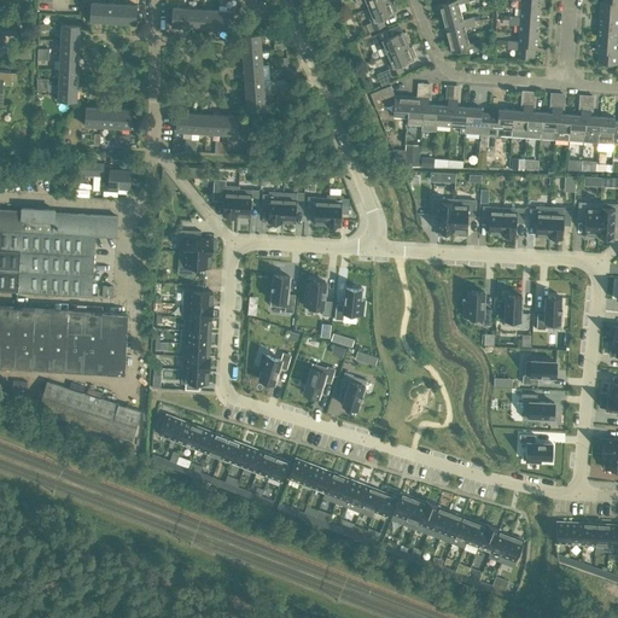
[(390,1),(389,0),(386,0),(368,7),(372,15),(368,16),(371,23),(366,24),(369,31),(384,25),(382,18),(395,13),(394,11),(397,10),(394,0),(390,1)]
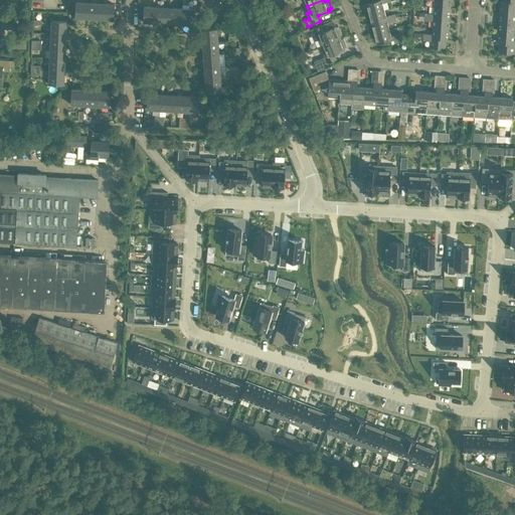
[(369,13),(384,9),(382,3),(390,1),(389,0),(378,0),(366,3),(369,13)]
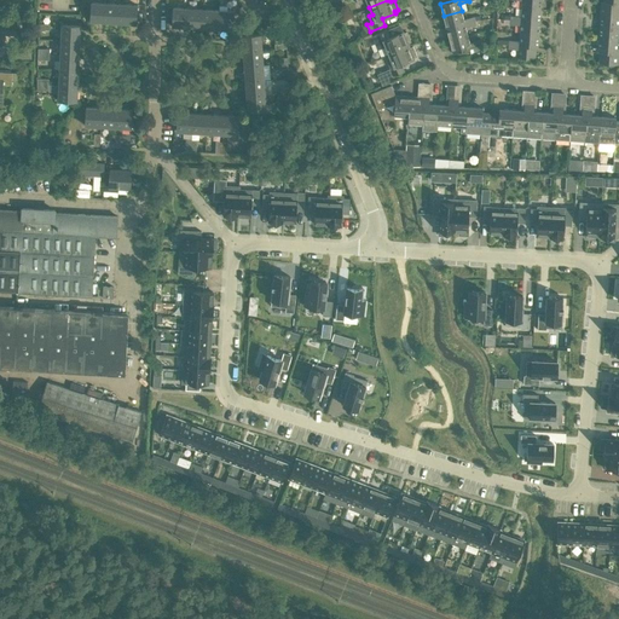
[(541,10),(541,0),(519,0),(522,0),(521,9),(541,10)]
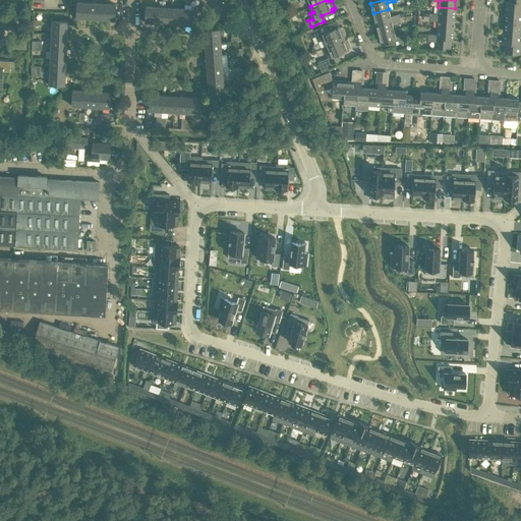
[(89,18),(90,2),(77,2),(76,17),(89,18)]
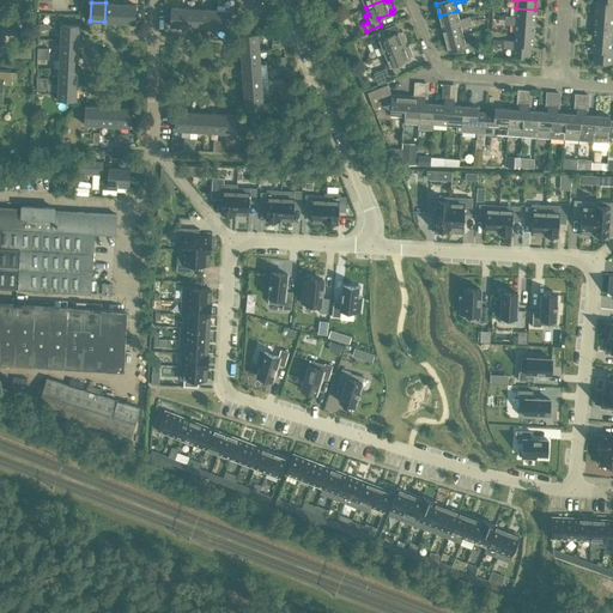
[(120,23),(121,4),(105,2),(104,22),(120,23)]
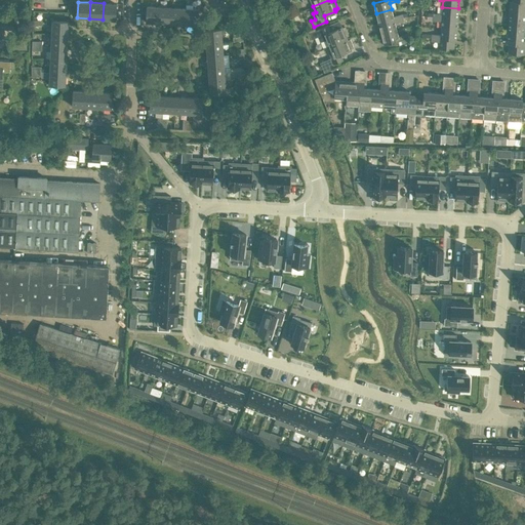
[(524,3),(510,2),(510,12),(524,13),(524,3)]
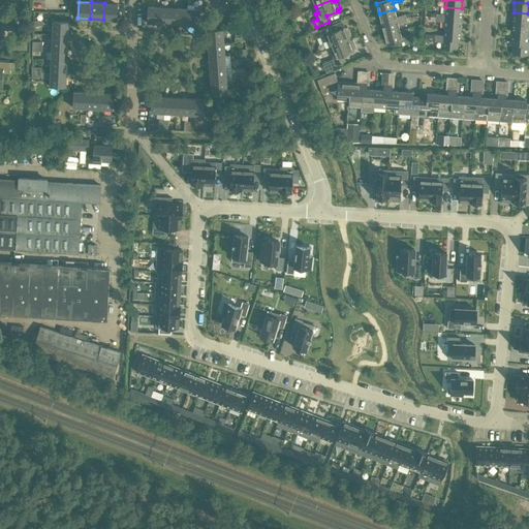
[(116,20),(117,4),(104,3),(103,20),(116,20)]
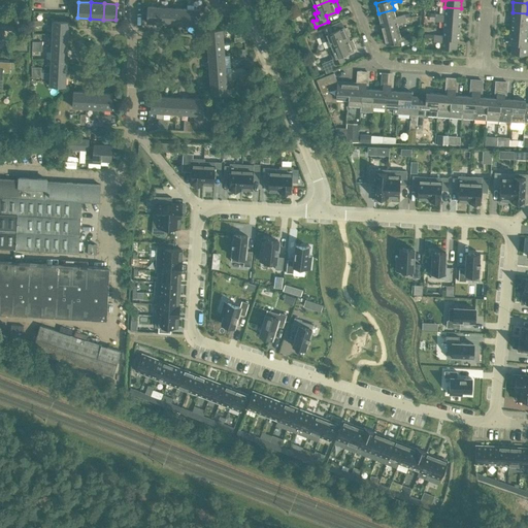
[(160,23),(161,6),(147,6),(146,22),(160,23)]
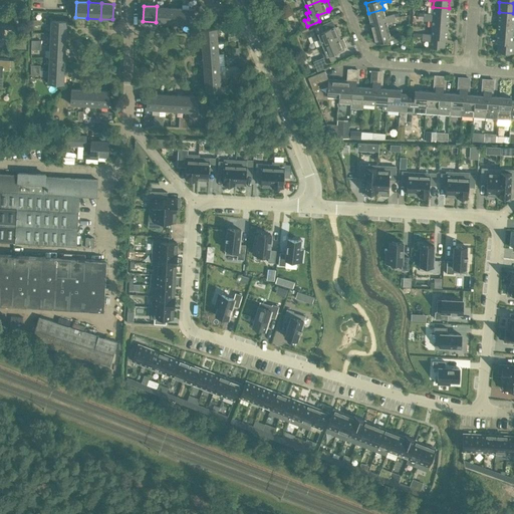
[(168,23),(169,7),(157,6),(156,22),(168,23)]
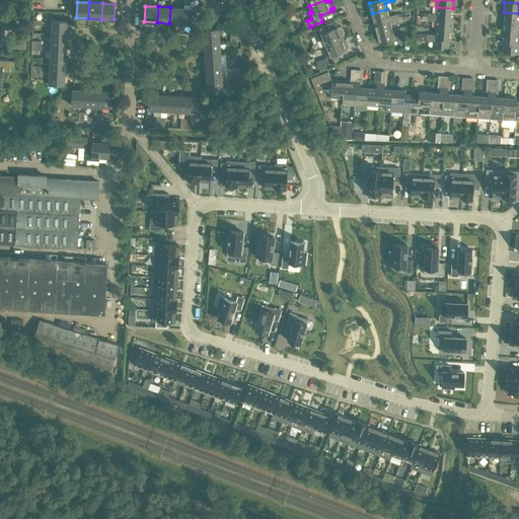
[(182,24),(183,8),(170,7),(169,23),(182,24)]
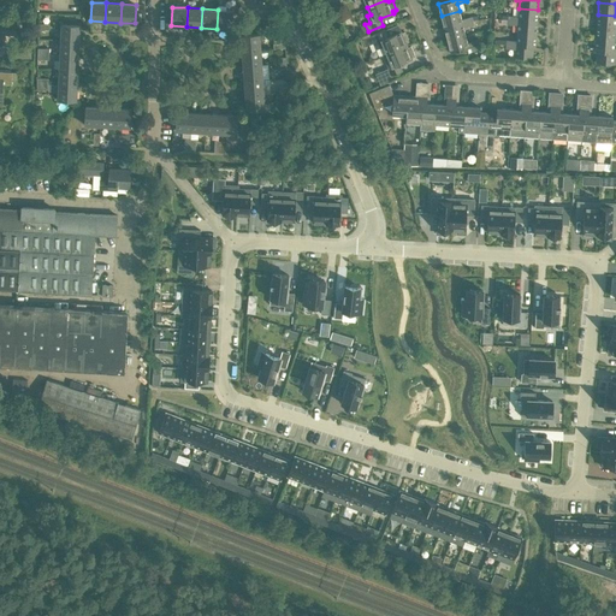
[(537,22),(538,10),(519,9),(519,17),(509,16),(508,21),(537,22)]
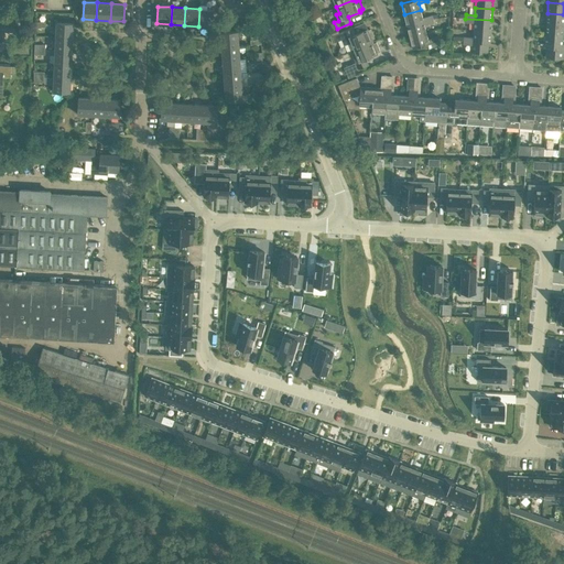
[(212,26),(213,10),(199,9),(198,26),(212,26)]
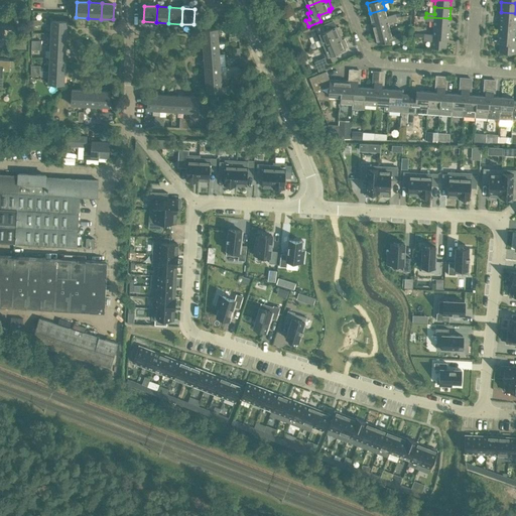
[(387,16),(385,9),(370,13),(372,23),(395,17),(396,18),(400,17),(400,13),(387,16)]
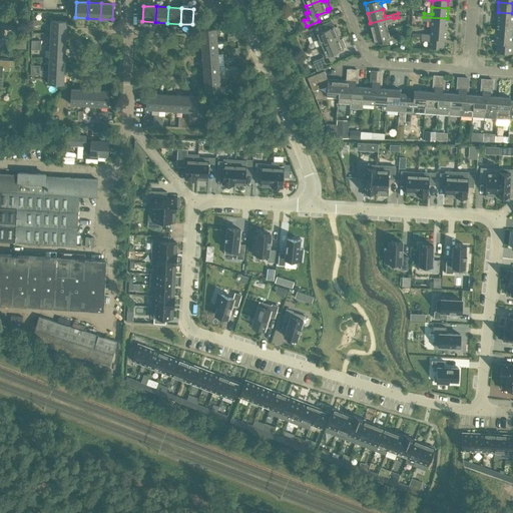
[(512,23),(512,19),(512,20),(512,13),(498,12),(497,22),(512,23)]
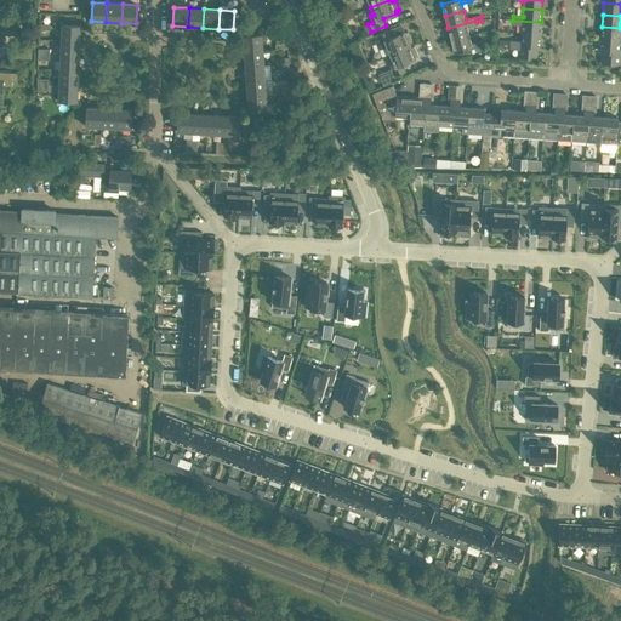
[(451,40),(469,35),(467,28),(477,26),(477,22),(476,21),(448,28),(451,40)]
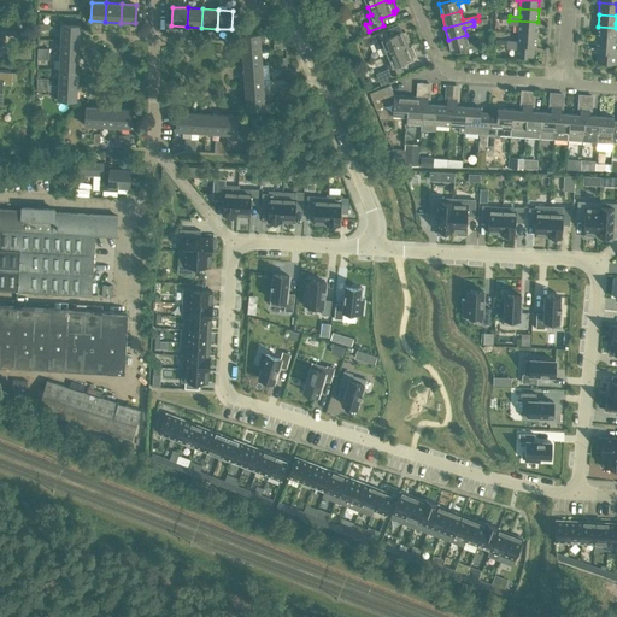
[(536,34),(538,22),(509,21),(509,24),(518,25),(518,33),(536,34)]
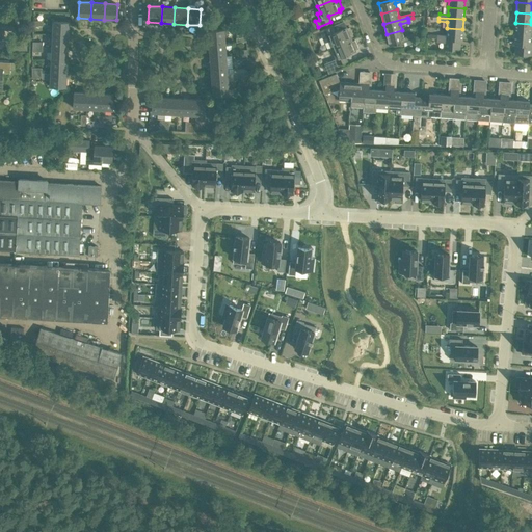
[(16,30),(16,19),(0,19),(0,41),(4,41),(4,30),(16,30)]
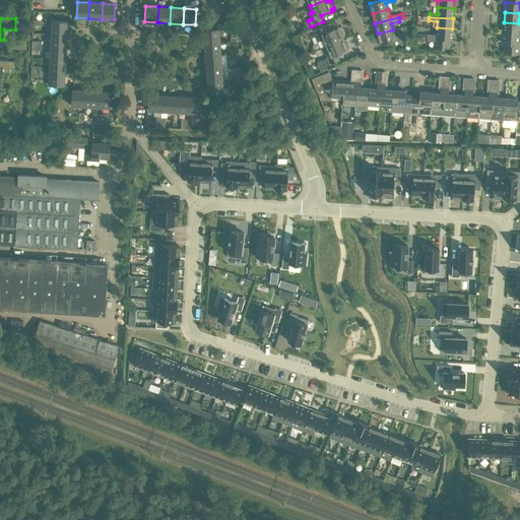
[(67,35),(68,21),(52,20),(51,34),(67,35)]
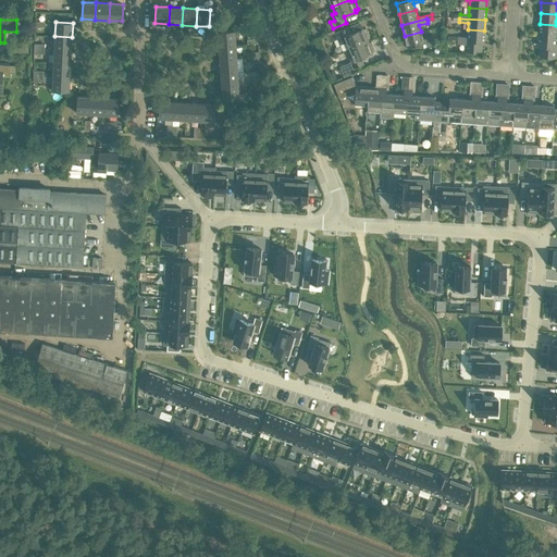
[(556,28),(556,25),(540,24),(539,35),(556,36),(556,28)]
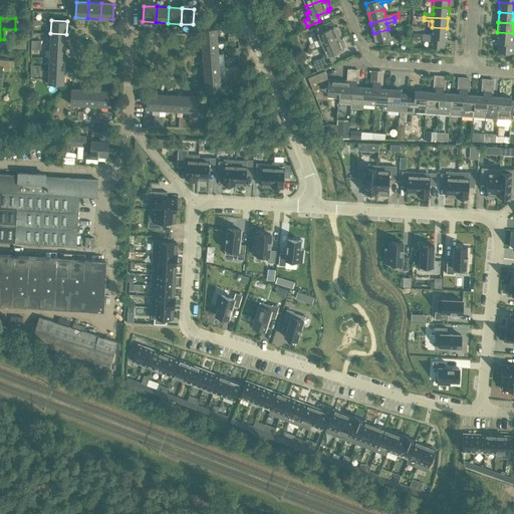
[(323,31),(321,25),(309,30),(301,34),(304,39),(311,36),(313,41),(314,41),(316,46),(322,44),(322,45),(339,38),(338,36),(341,35),(337,27),(335,27),(334,26),(323,31)]
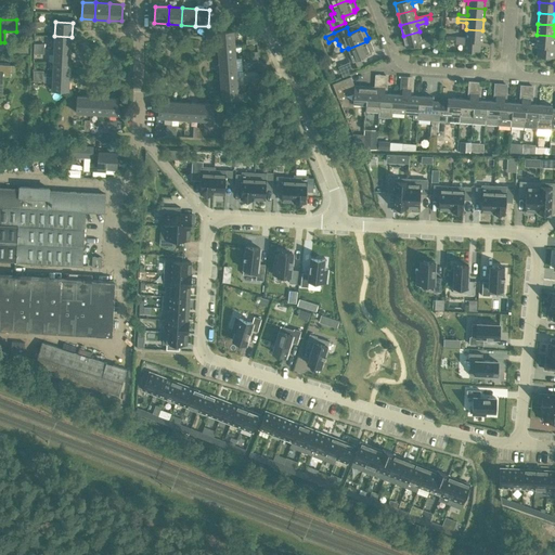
[(482,41),(482,30),(466,29),(465,37),(456,37),(456,39),(482,41)]
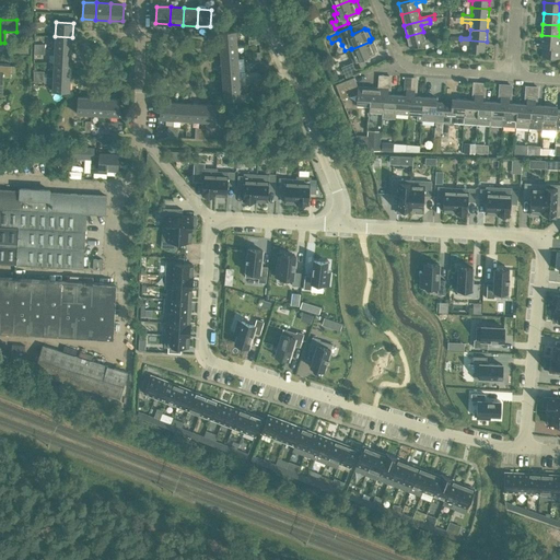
[(220,46),(237,45),(236,31),(219,32),(220,46)]
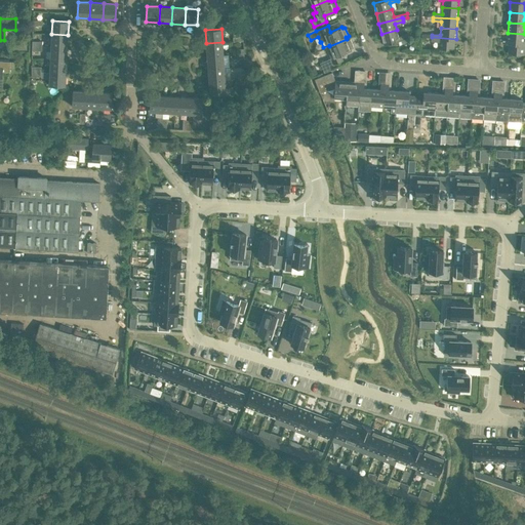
[(399,37),(397,30),(381,34),(385,44),(408,38),(407,35),(399,37)]
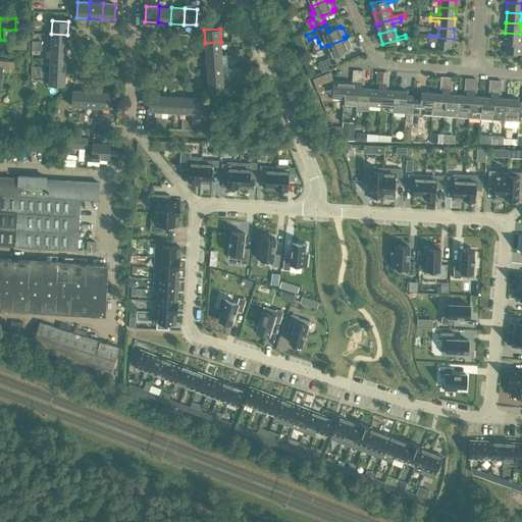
[(521,44),(521,41),(520,41),(521,34),(505,33),(505,43),(521,44)]
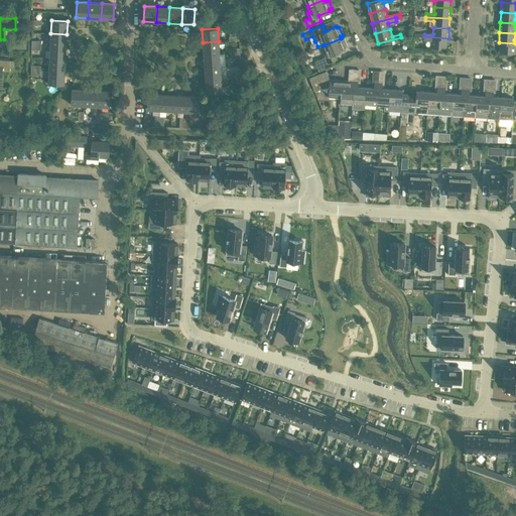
[(66,46),(67,34),(50,33),(50,45),(66,46)]
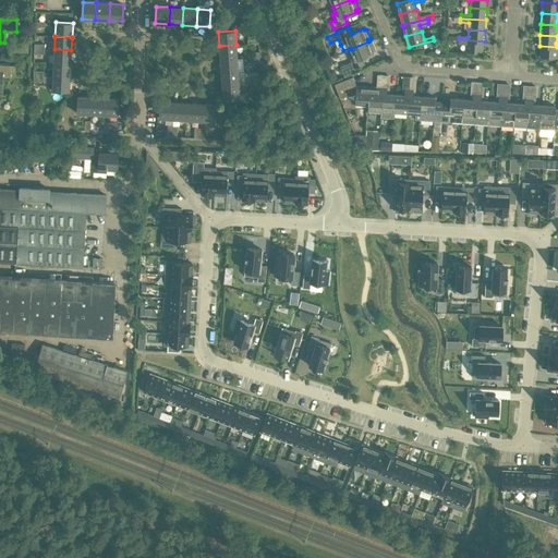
[(11,46),(11,53),(31,55),(31,39),(21,39),(21,46),(11,46)]
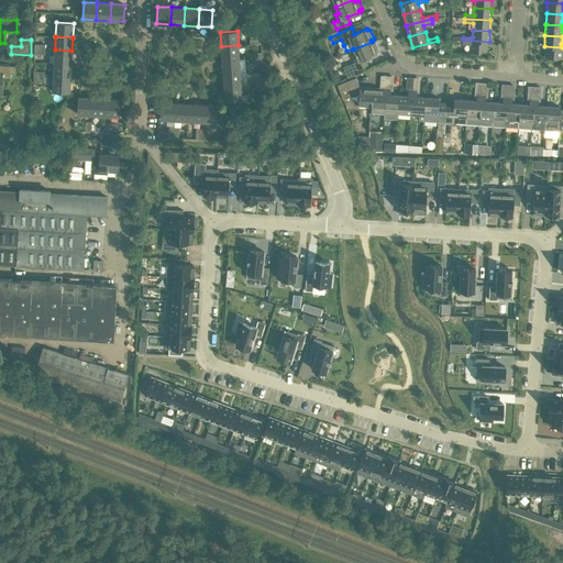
[(489,43),(489,42),(463,40),(463,44),(471,45),(470,52),(486,53),(487,43),(489,43)]
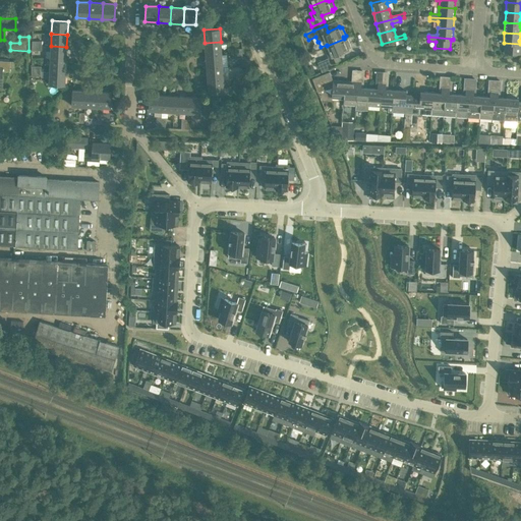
[(345,41),(344,39),(327,46),(329,51),(327,52),(329,58),(317,62),(322,71),(329,68),(328,65),(340,60),(338,54),(348,50),(348,49),(350,48),(347,40),(345,41)]
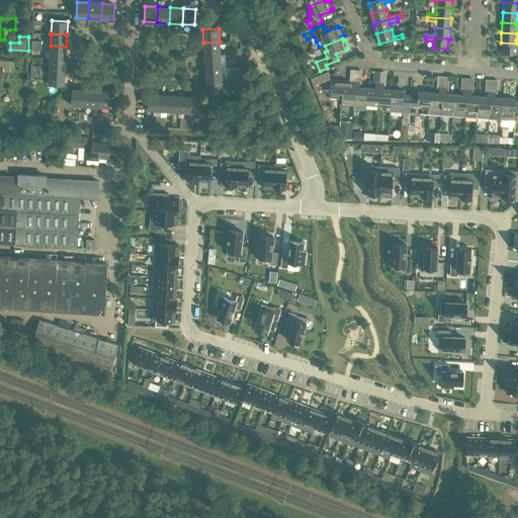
[(203,42),(204,55),(221,54),(220,41),(203,42)]
